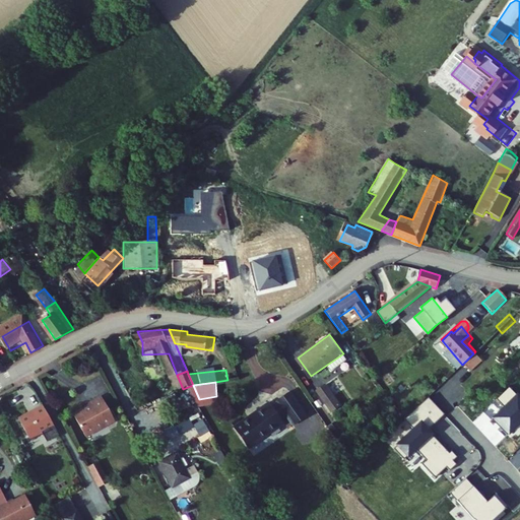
[(314,391),(327,414),(338,408),(326,385),(314,391)]
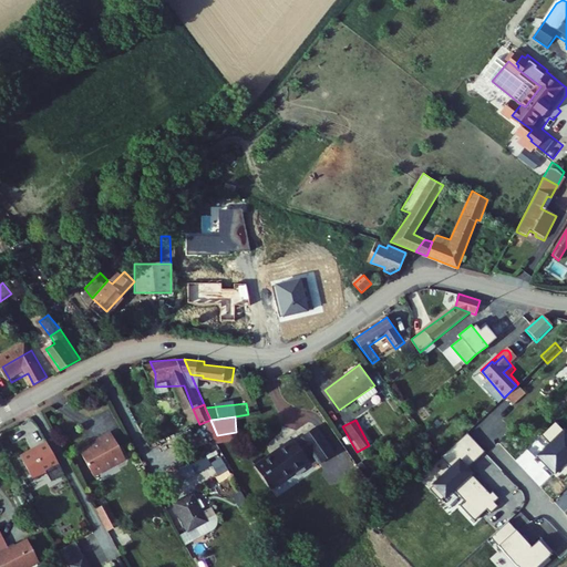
[(95,440),(85,445),(99,470),(131,454),(117,428),(103,434),(104,437),(98,441),(95,440)]
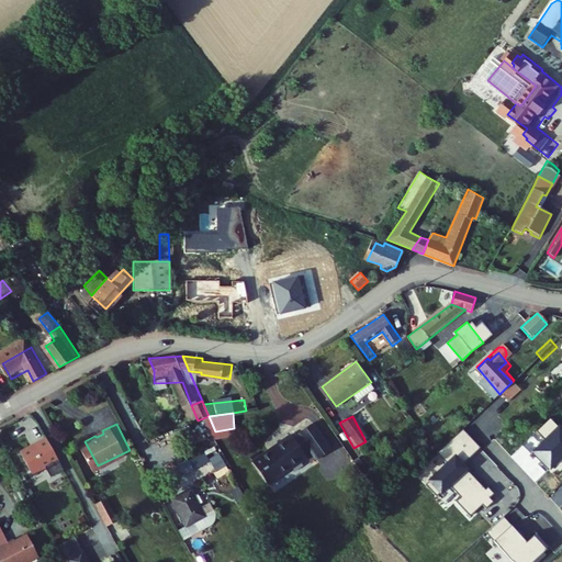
[(265,459),(256,464),(270,487),(294,472),(292,469),(308,459),(314,456),(319,465),(335,456),(318,429),(303,438),(305,441),(299,446),(294,440),(276,451),(278,454),(267,462),(265,459)]
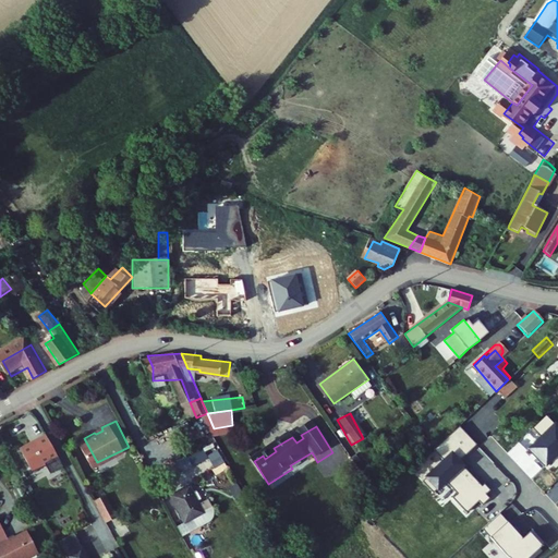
[(60,468),(41,435),(33,440),(34,443),(16,452),(27,471),(40,463),(47,475),(60,468)]
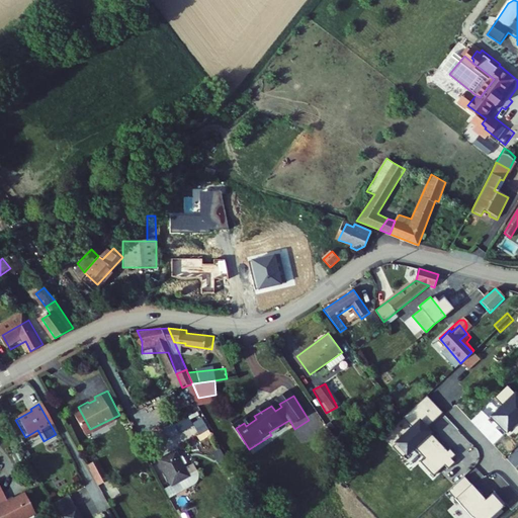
[(254,416),(244,423),(246,426),(256,419),(254,416)]
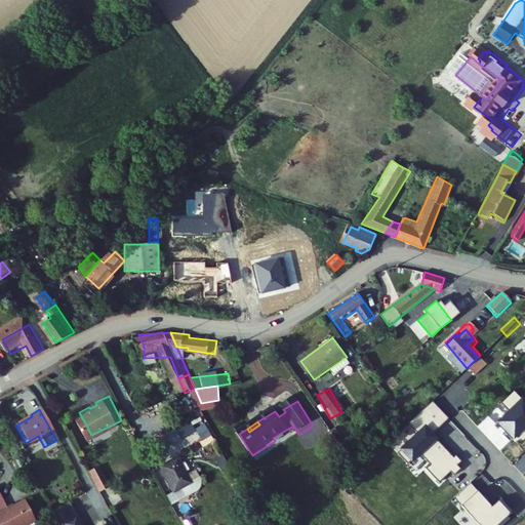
[(245,426),(237,431),(239,434),(247,429),(245,426)]
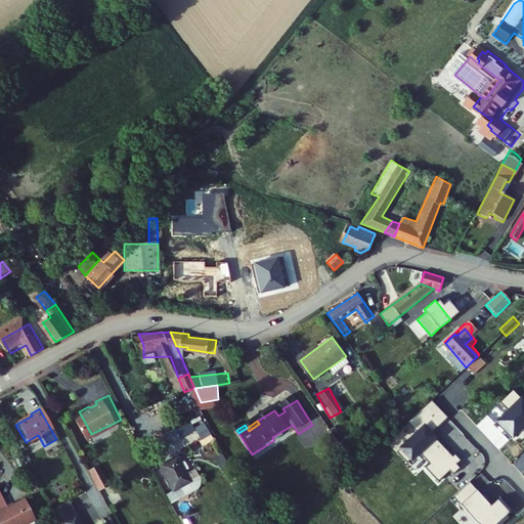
[(288,428),(272,437),(274,440),(290,431),(288,428)]
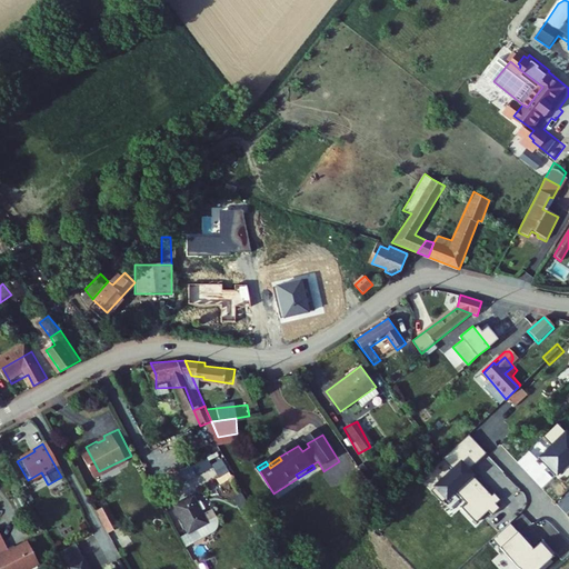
[(199,495),(180,503),(193,530),(212,521),(199,495)]
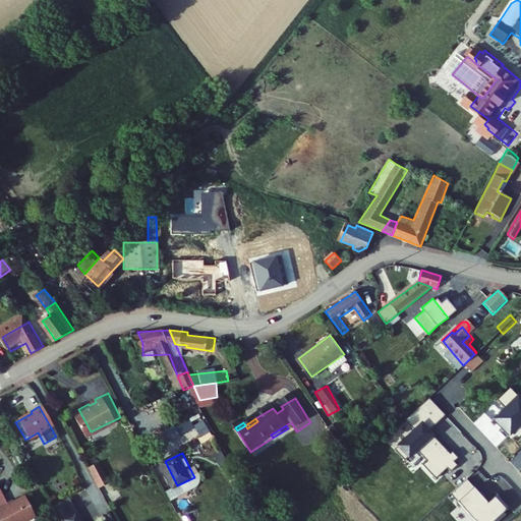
[(106,455),(94,462),(105,481),(117,475),(106,455)]
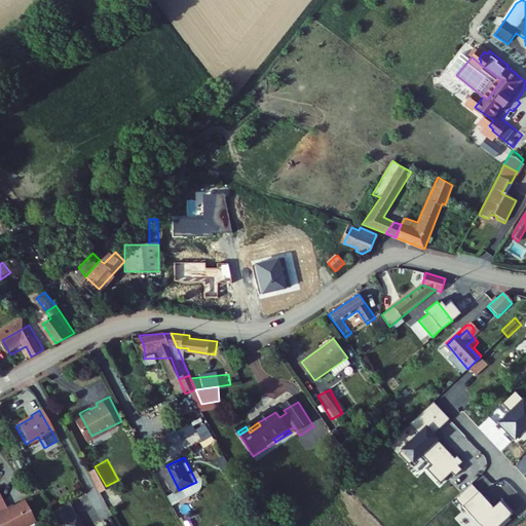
[(73,503),(66,490),(51,498),(59,512),(73,503)]
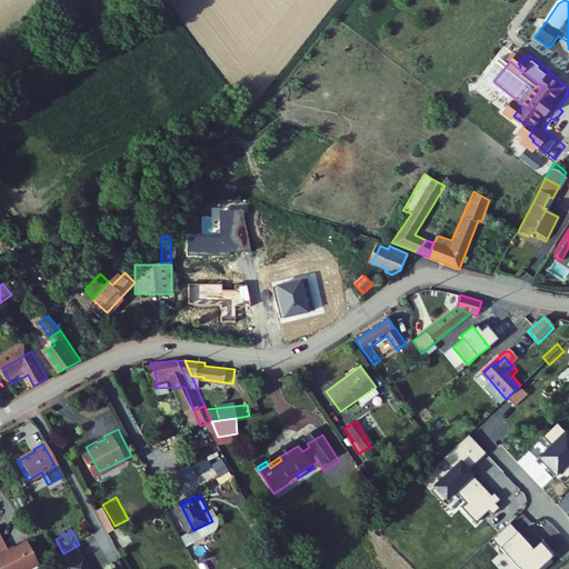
[(0,568),(29,568),(39,565),(28,541),(9,551),(0,555),(0,568)]
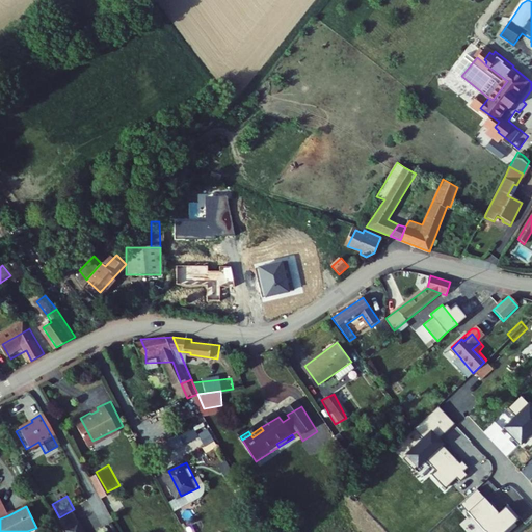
[(82,523),(74,509),(59,517),(67,531),(111,531),(108,526),(105,527),(103,524),(86,531),(84,531),(81,524),(82,523)]
